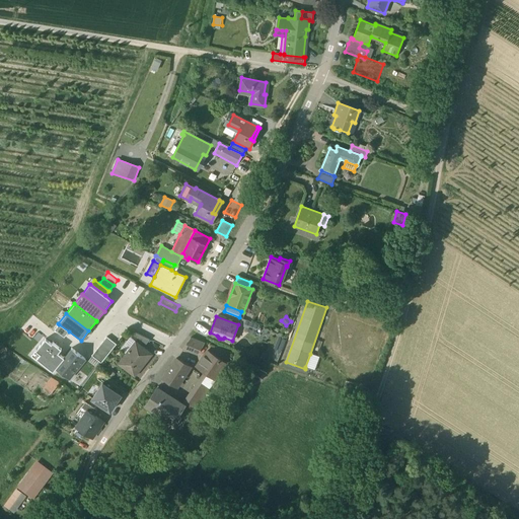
[(239,325),(256,331),(260,325),(242,318),(239,325)]
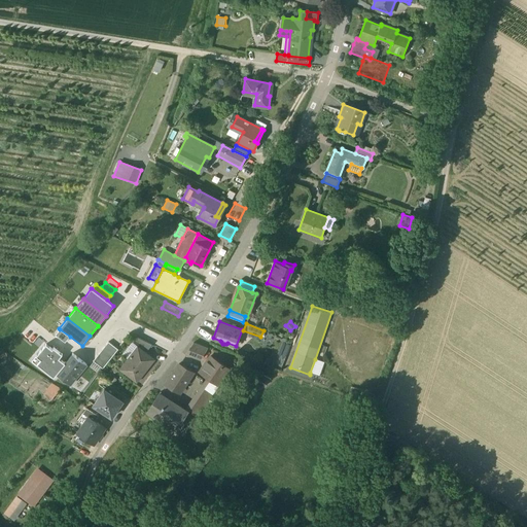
[(60,329),(55,336),(65,343),(70,337),(60,329)]
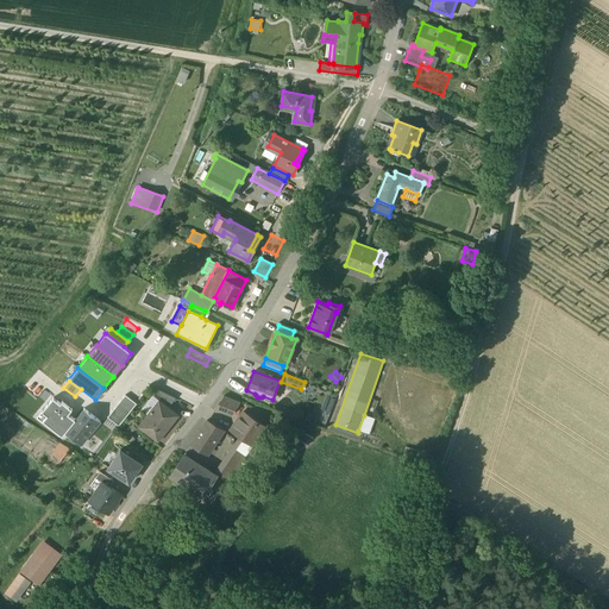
[(159,403),(168,409),(176,400),(159,391),(155,397),(154,399),(159,403)]
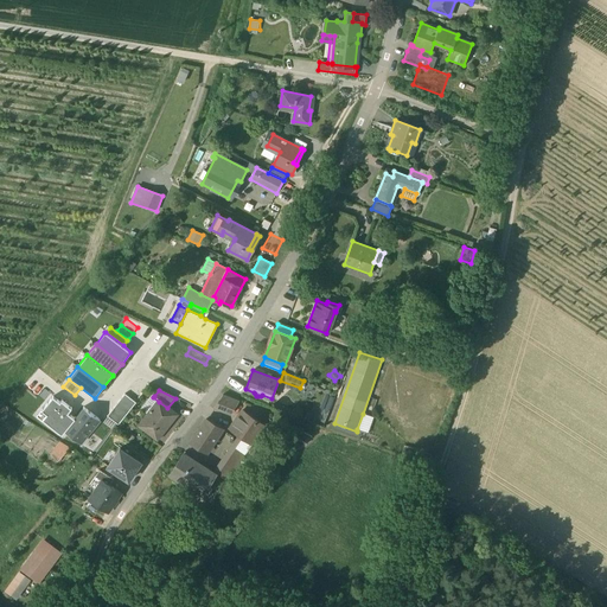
[(153,397),(154,396),(152,394),(140,409),(147,414),(148,413),(149,414),(159,402),(153,397)]
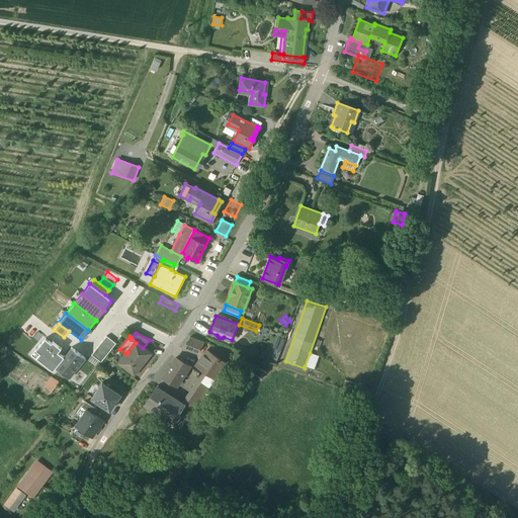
[(112,349),(115,344),(106,337),(102,342),(112,349)]
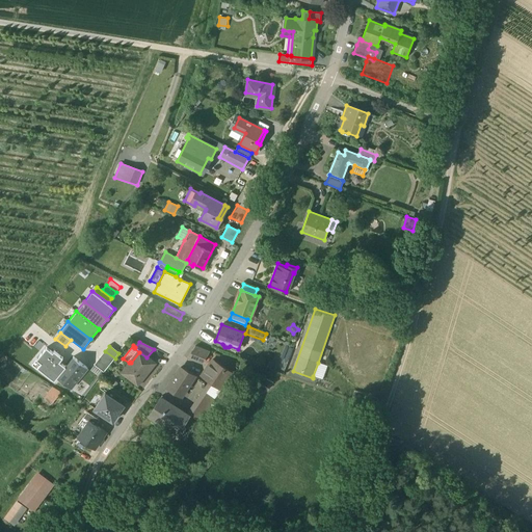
[(188,357),(203,364),(209,352),(195,347),(188,357)]
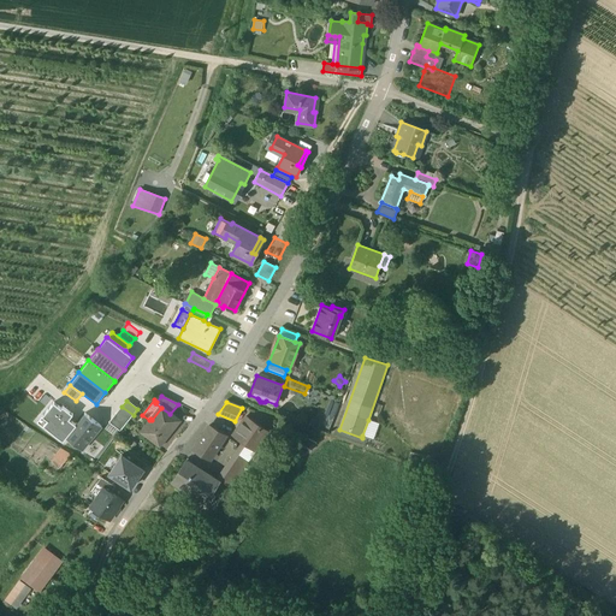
[(54,403),(42,418),(47,421),(43,426),(63,443),(66,439),(65,438),(76,426),(69,420),(72,415),(64,408),(61,409),(54,403)]
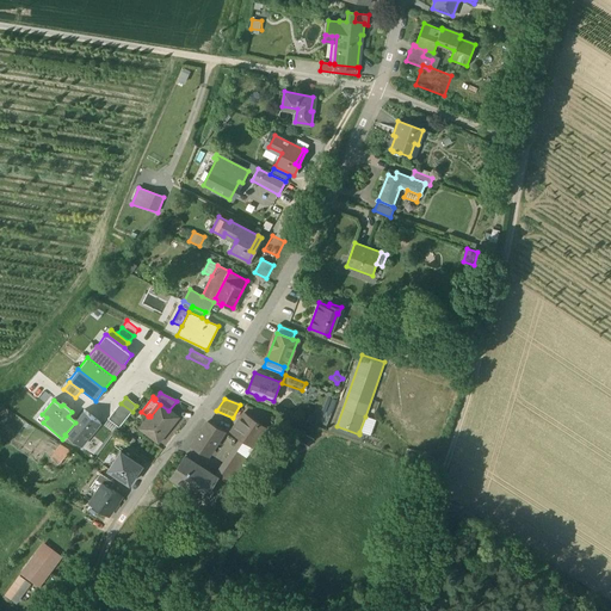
[(133,412),(121,403),(117,408),(128,418),(133,412)]
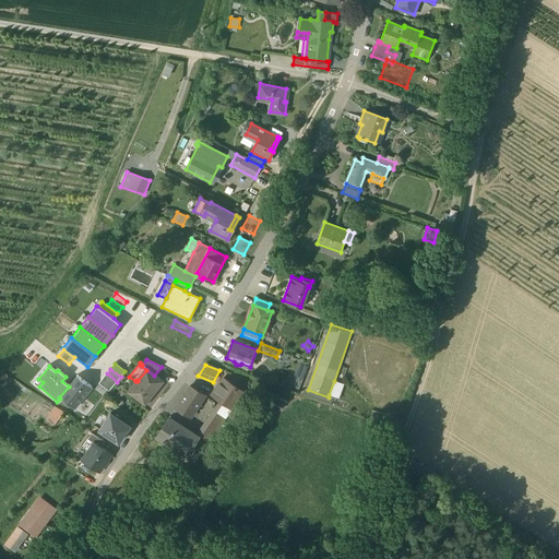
[(128,392),(144,406),(163,382),(154,376),(146,370),(138,381),(137,380),(135,381),(128,392)]
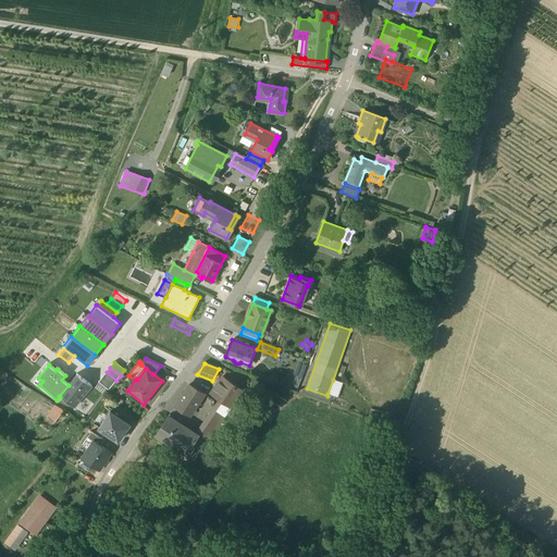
[(116,381),(107,372),(102,378),(112,385),(116,381)]
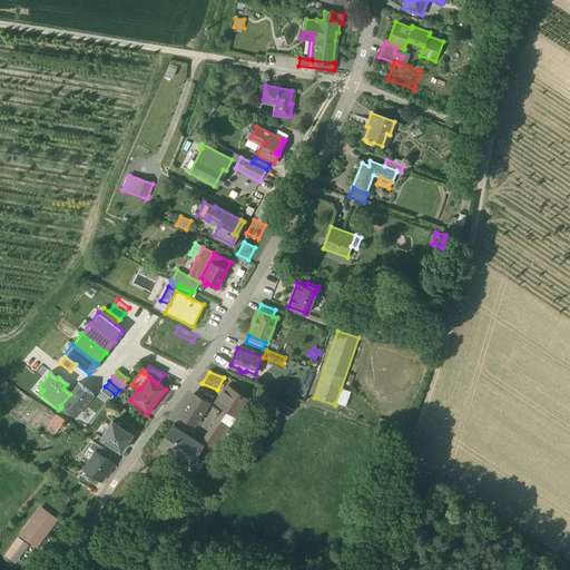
[(61,406),(76,418),(94,395),(78,383),(70,394),(60,405),(61,406)]
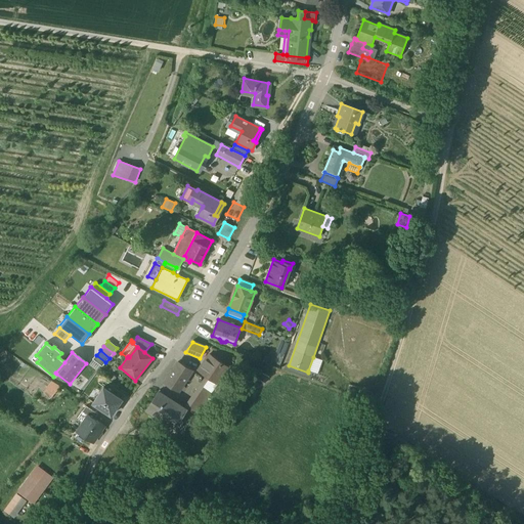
[(105,362),(96,355),(92,360),(102,367),(105,362)]
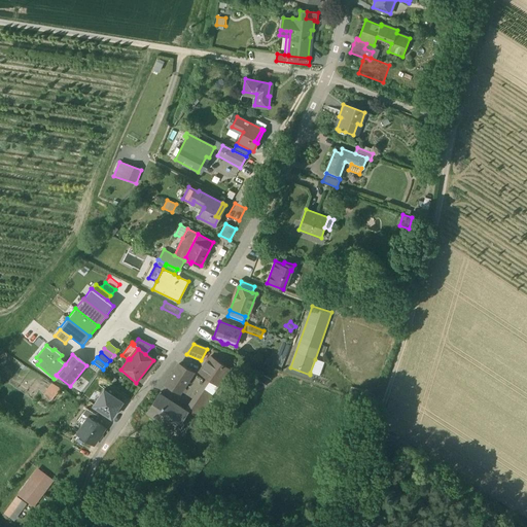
[(210,380),(218,385),(229,370),(210,357),(200,373),(210,380)]
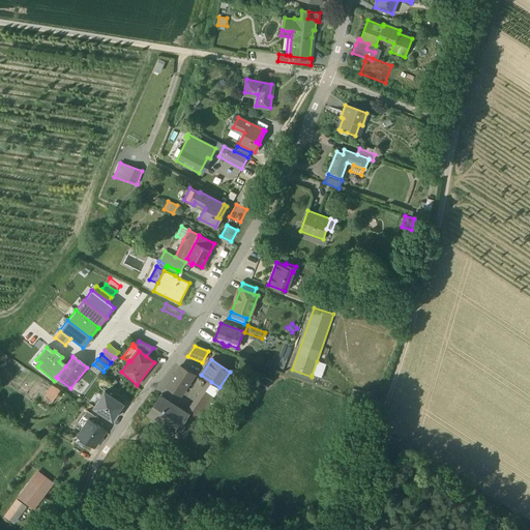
[(326,364),(317,361),(312,375),(321,378),(326,364)]
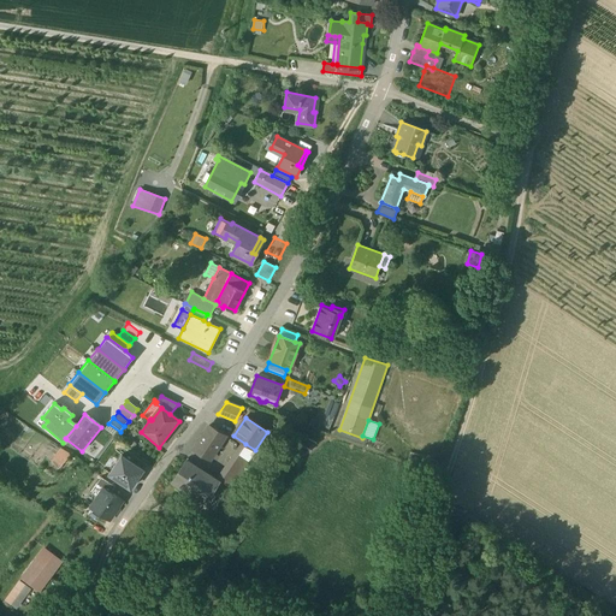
[(108,424),(104,430),(116,438),(120,432),(108,424)]
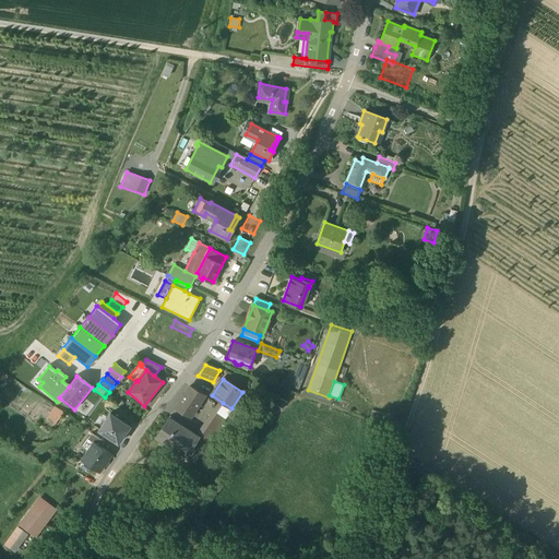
[(176,409),(190,418),(204,396),(190,388),(176,409)]
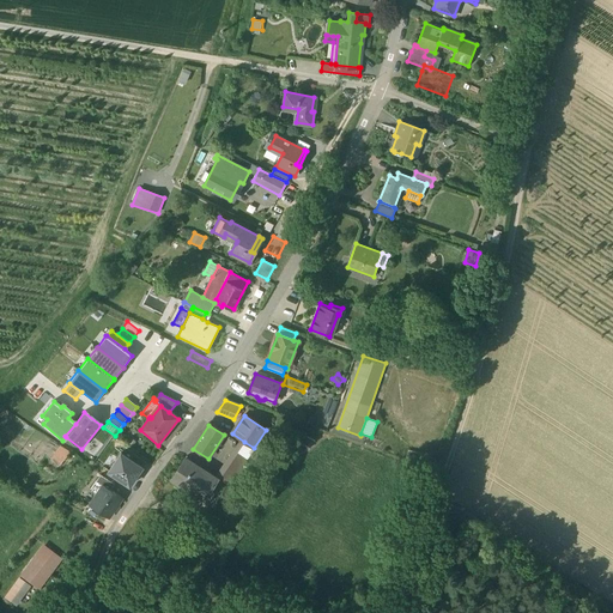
[(307,436),(302,444),(310,449),(315,441),(307,436)]
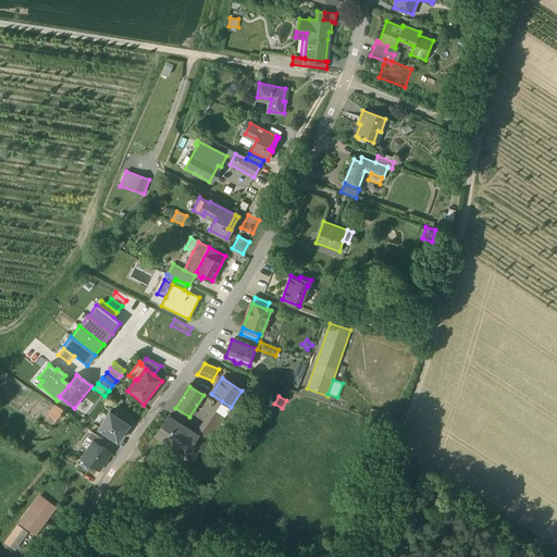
[(222,401),(214,411),(197,436),(198,436),(196,438),(205,445),(224,417),(231,407),(222,401)]
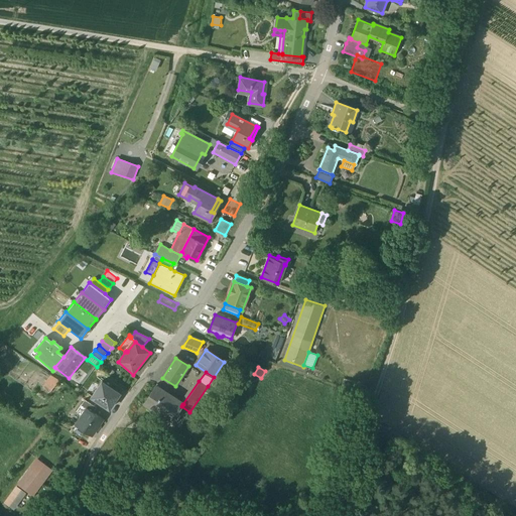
[(43,388),(49,394),(58,382),(51,378),(43,388)]
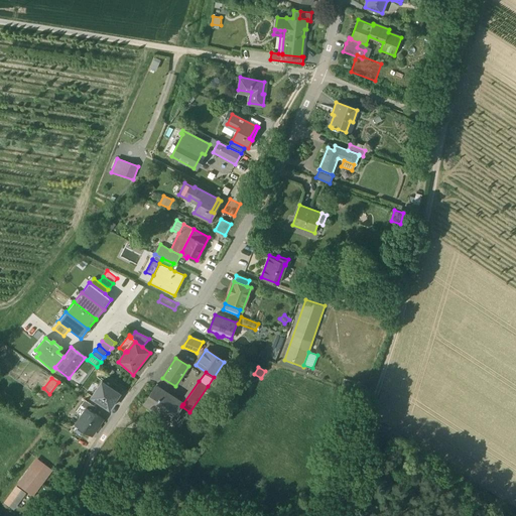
[(102,382),(92,397),(109,409),(120,394),(102,382)]
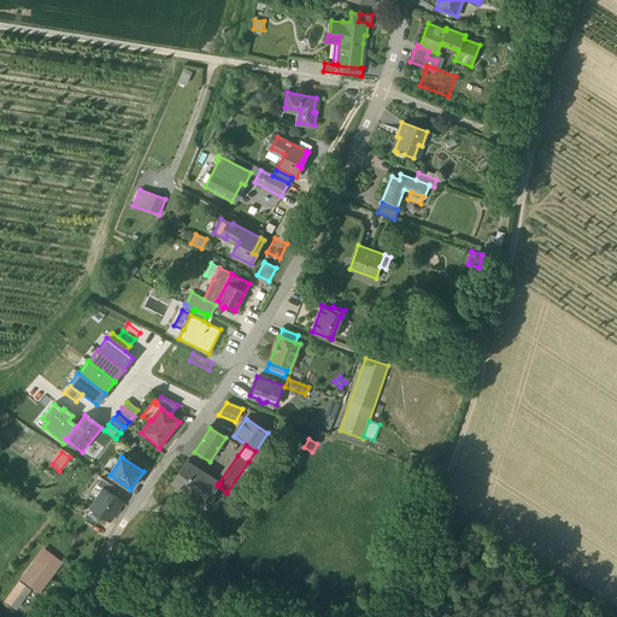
[(172,485),(205,505),(217,486),(219,483),(218,483),(188,463),(187,462),(172,485)]
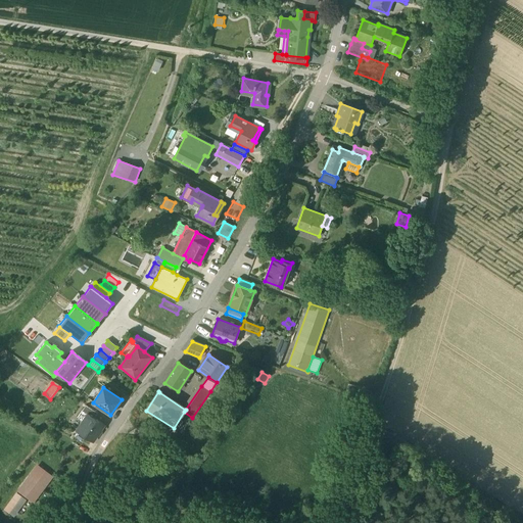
[(88,415),(94,419),(98,414),(97,414),(86,406),(82,411),(88,415)]
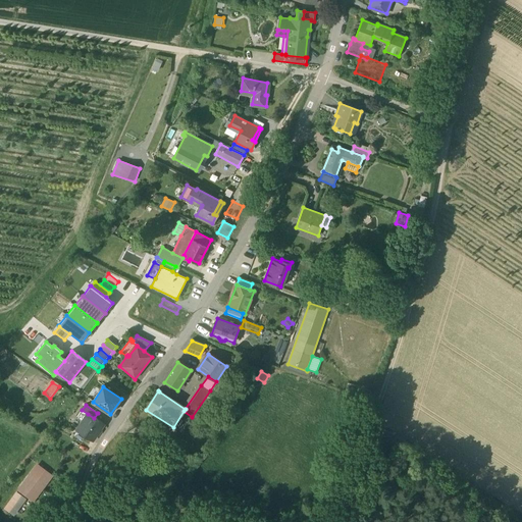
[(88,414),(76,430),(93,440),(104,424),(94,418),(88,414)]
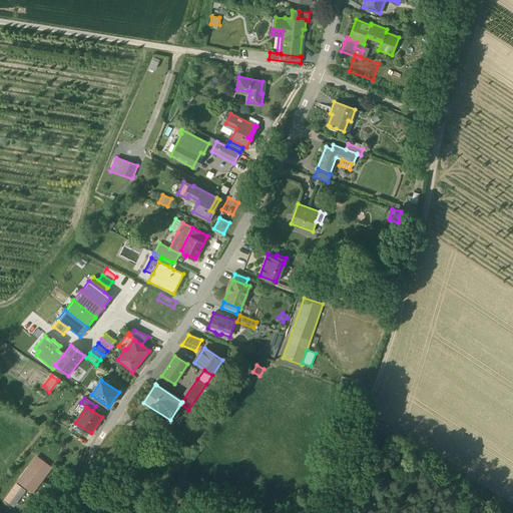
[(213,416),(209,422),(213,425),(217,420),(213,416)]
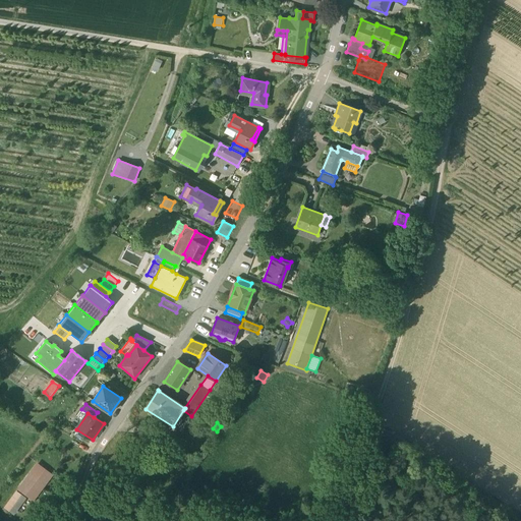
[(5,509),(19,519),(49,480),(35,469),(5,509)]
